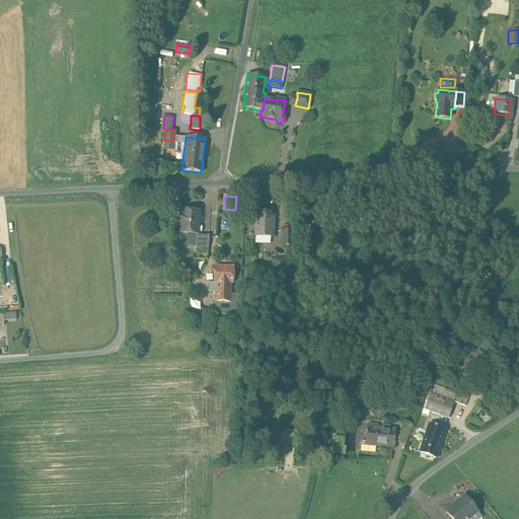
[(199,211),(182,210),(180,233),(194,234),(197,234),(199,211)]
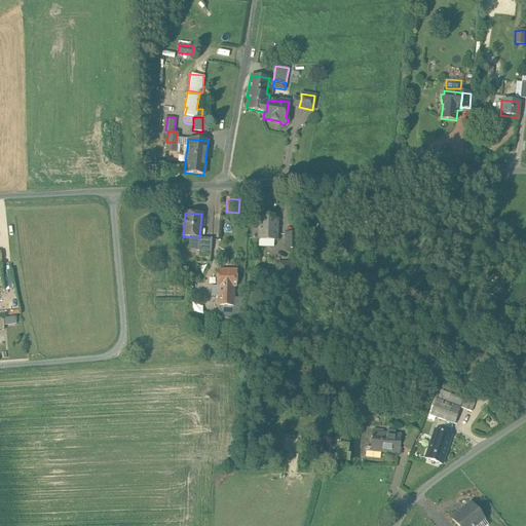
[(273,216),(259,216),(258,229),(254,228),(253,238),(277,239),(277,219),(273,219),(273,216)]
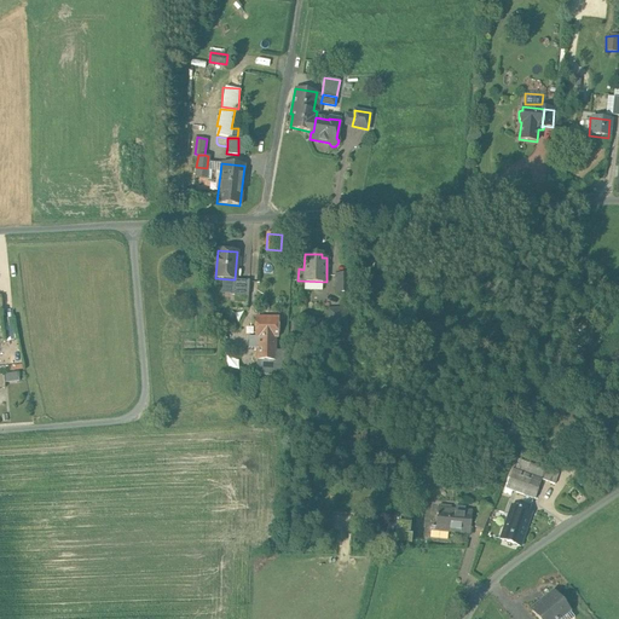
[(348,273),(335,275),(336,291),(350,290),(348,273)]
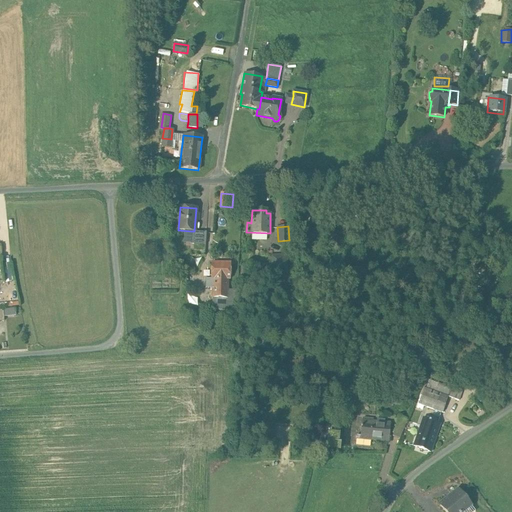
[(206,232),(194,231),(191,231),(190,244),(205,245),(206,232)]
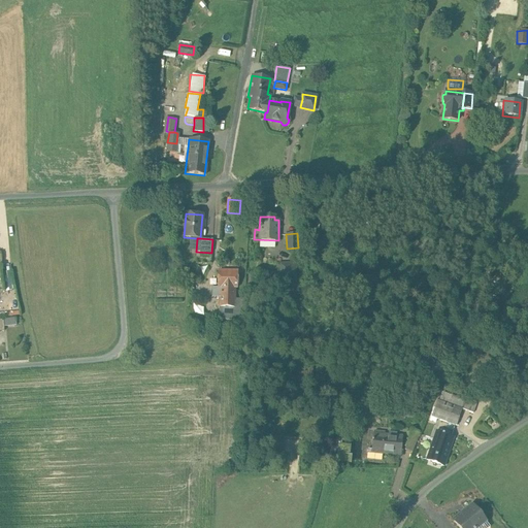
[(290,264),(281,264),(281,278),(290,278),(290,264)]
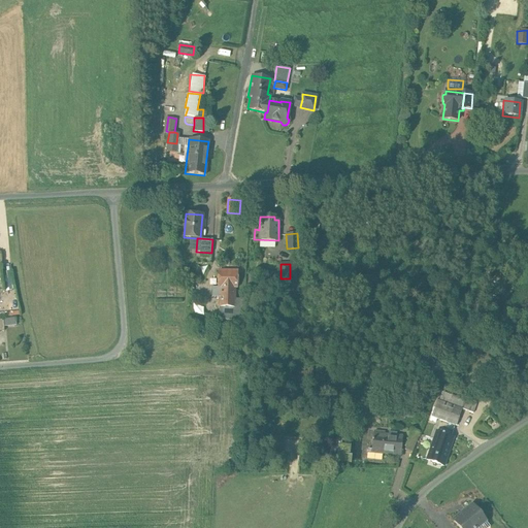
[(237,271),(218,271),(218,287),(218,288),(219,288),(219,297),(219,306),(234,307),(235,298),(235,288),(237,288),(237,271)]
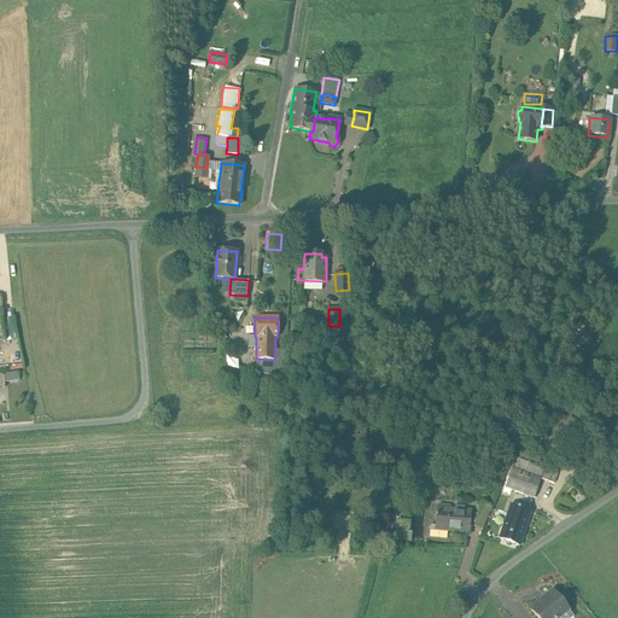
[(286,350),(275,349),(274,360),(281,361),(286,361),(286,350)]
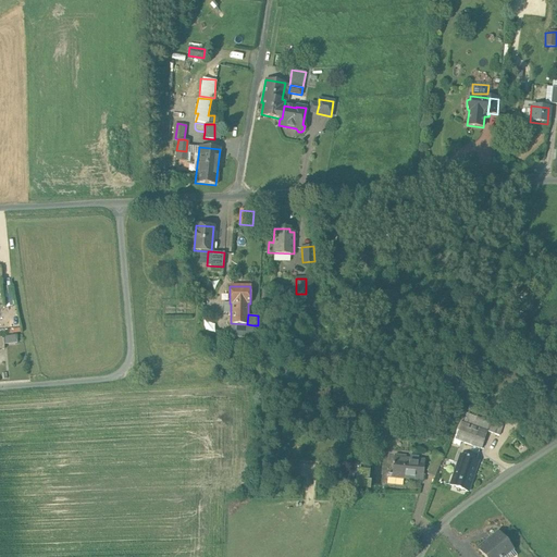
[(247,324),(231,323),(231,336),(254,337),(254,325),(247,324)]
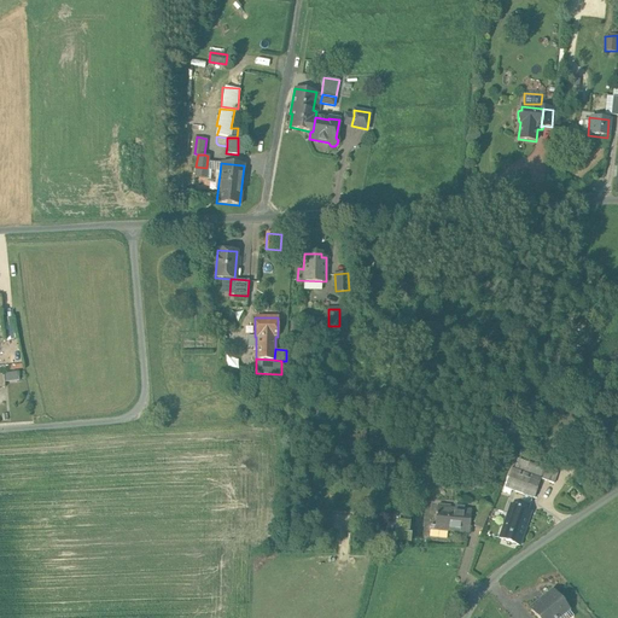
[(18,372),(4,374),(5,383),(19,380),(18,372)]
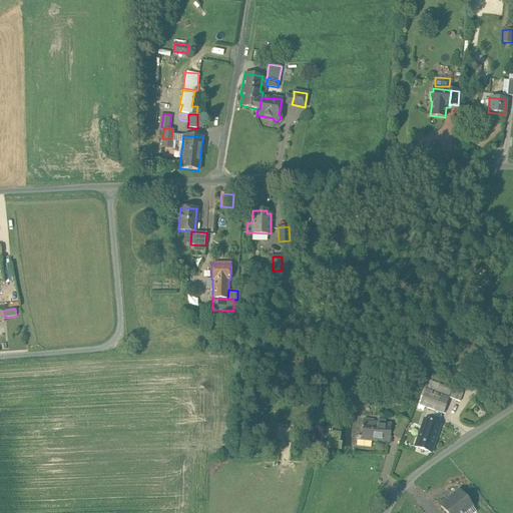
[(462,393),(429,381),(426,389),(449,397),(459,400),(462,393)]
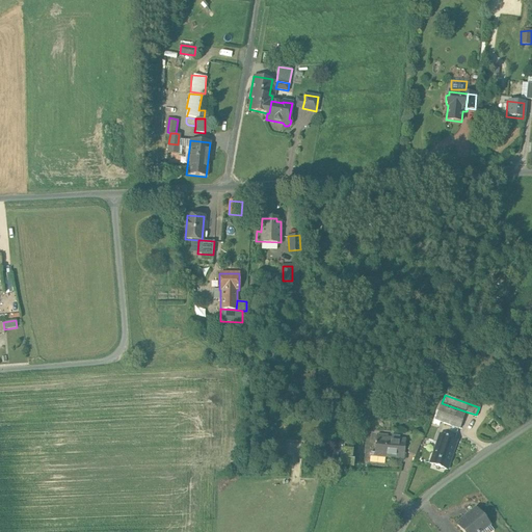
[(442,403),(440,402),(434,419),(460,428),(466,411),(442,403)]
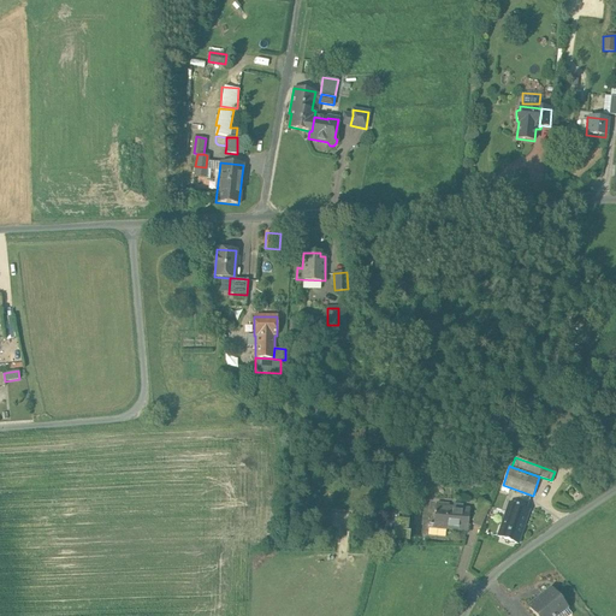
[(412,474),(402,474),(401,487),(410,487),(412,474)]
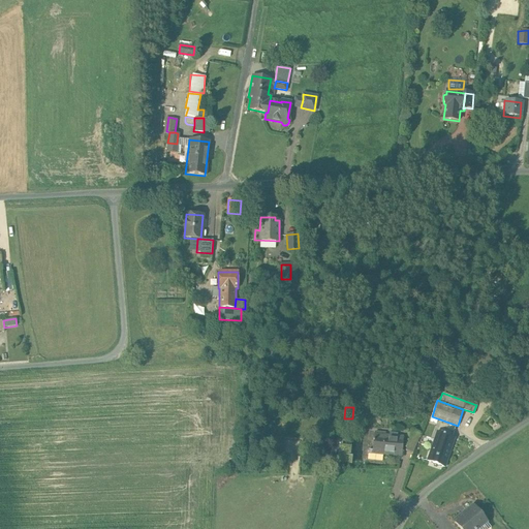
[(441,424),(439,432),(454,435),(455,427),(441,424)]
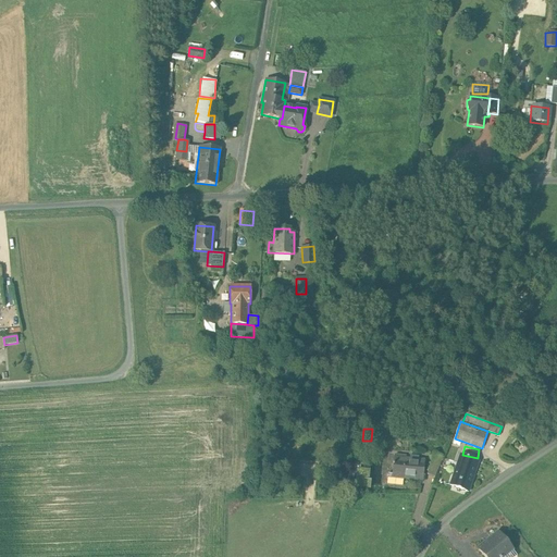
[(435,454),(426,474),(435,478),(443,456),(435,454)]
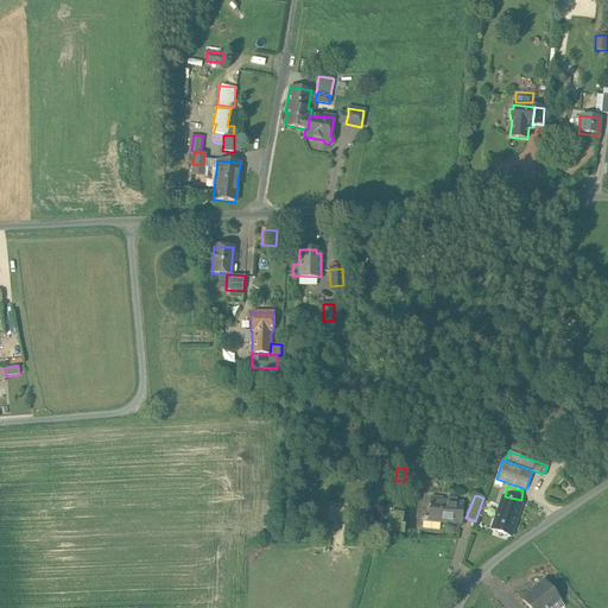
[(501,496),(489,530),(510,537),(521,504),(501,496)]
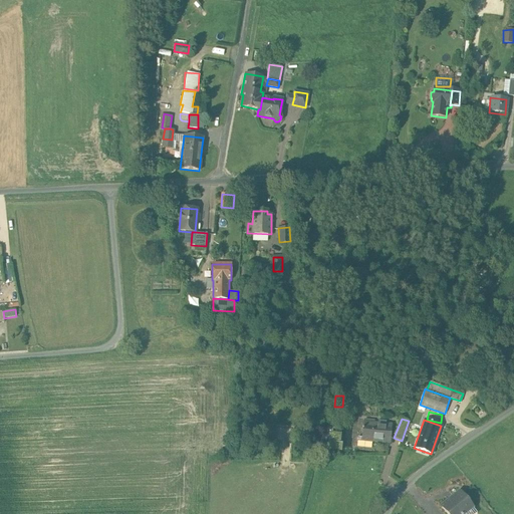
[(377,423),(363,422),(362,428),(361,429),(362,429),(362,437),(361,441),(372,442),(390,444),(392,425),(387,424),(387,421),(377,421),(377,423)]
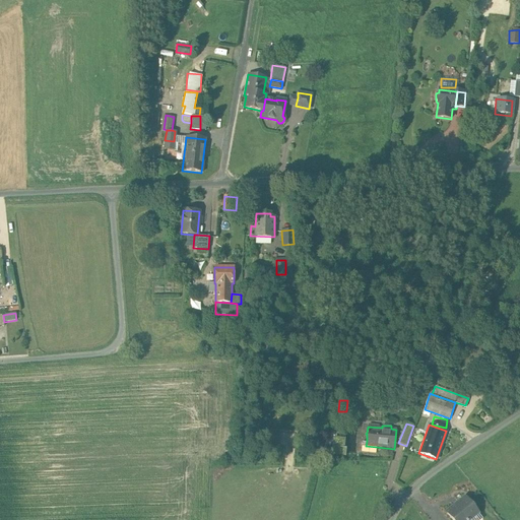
[(343,439),(335,438),(333,453),(344,455),(344,448),(342,448),(343,439)]
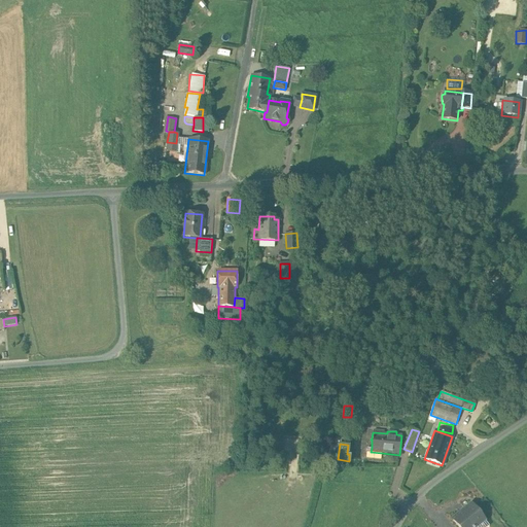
[(382,453),(371,452),(372,448),(367,448),(366,457),(381,459),(382,453)]
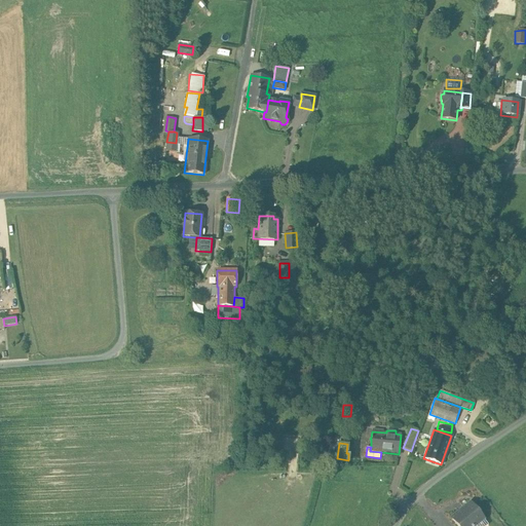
[(485,520),(470,502),(463,508),(464,510),(452,520),(457,525),(486,525),(488,525),(484,521),(485,520)]
